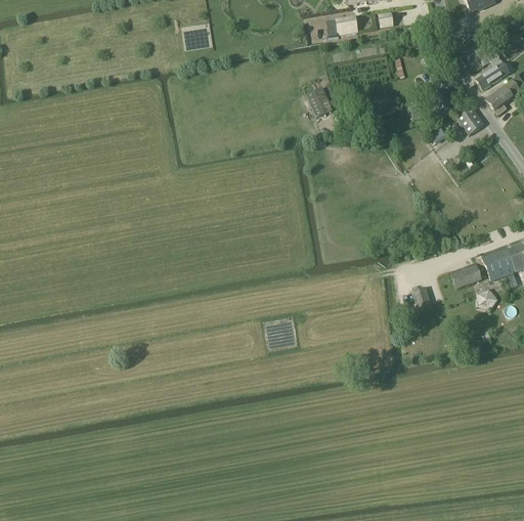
[(465,0),(470,12),(485,5),(486,7),(494,3),(493,0),(465,0)]
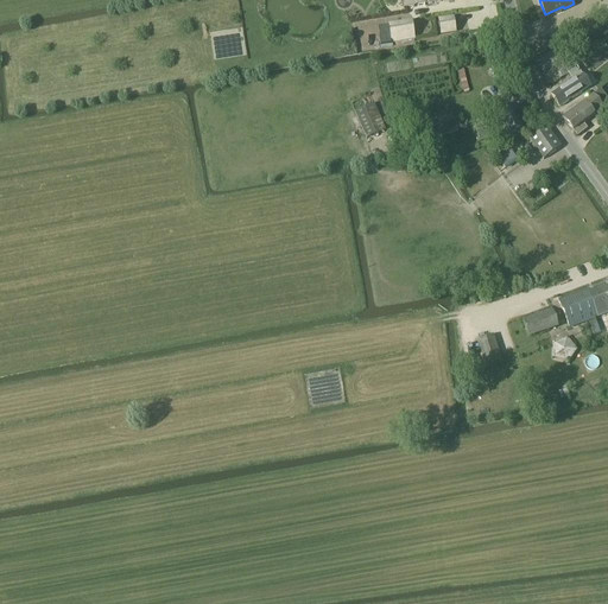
[(438,16),(441,32),(456,31),(454,14),(438,16)]
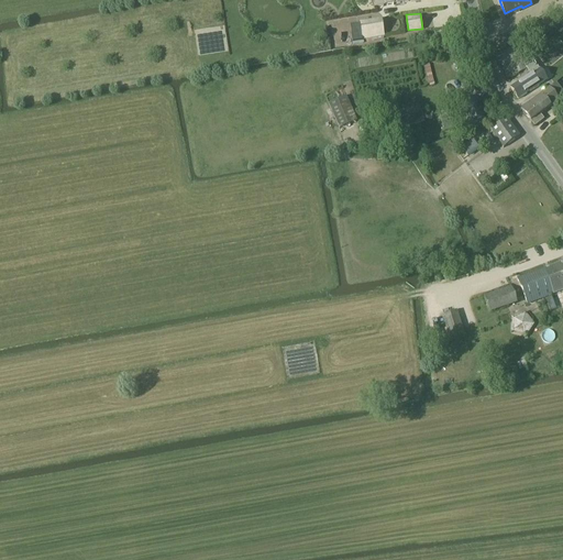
[(531,24),(539,37),(550,31),(542,18),(531,24)]
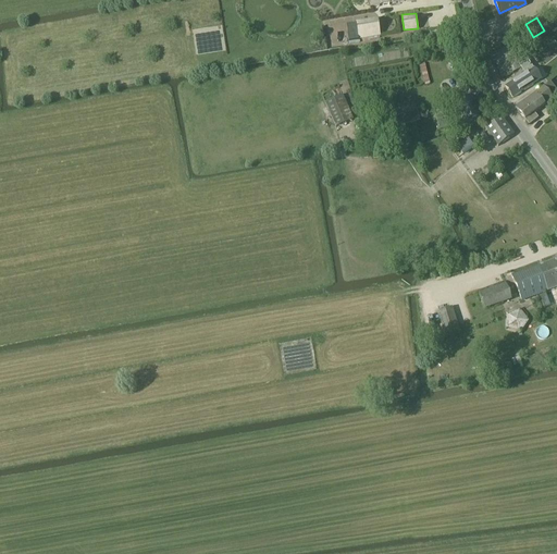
[(359,36),(380,33),(378,19),(357,22),(359,36)]
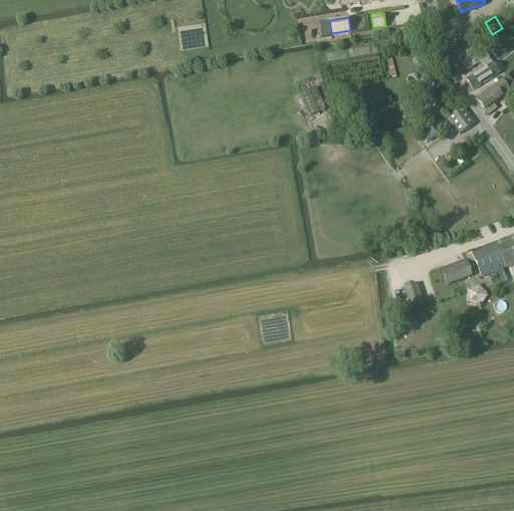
[(481,42),(487,39),(479,23),(473,26),(481,42)]
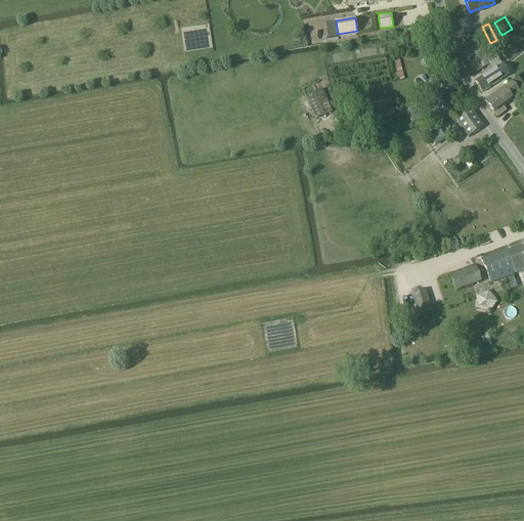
[(479,40),(461,49),(472,71),(486,63),(482,55),(486,53),(479,40)]
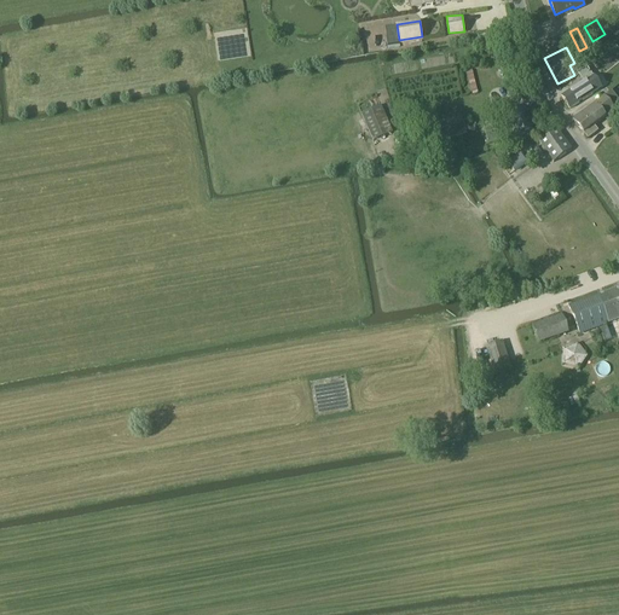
[(505,54),(499,57),(505,76),(510,74),(505,54)]
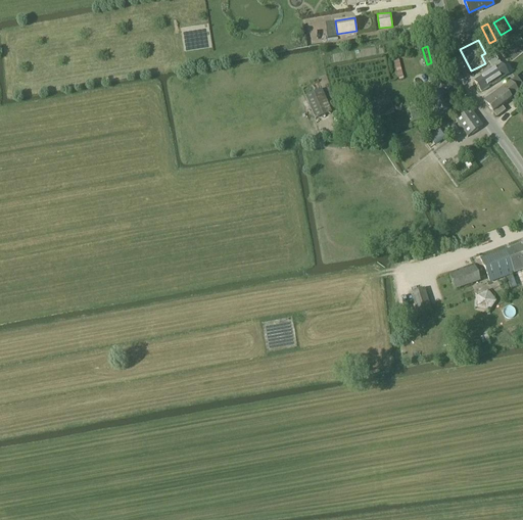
[(475,80),(481,90),(508,73),(492,49),(485,53),(494,66),(492,67),(475,80)]
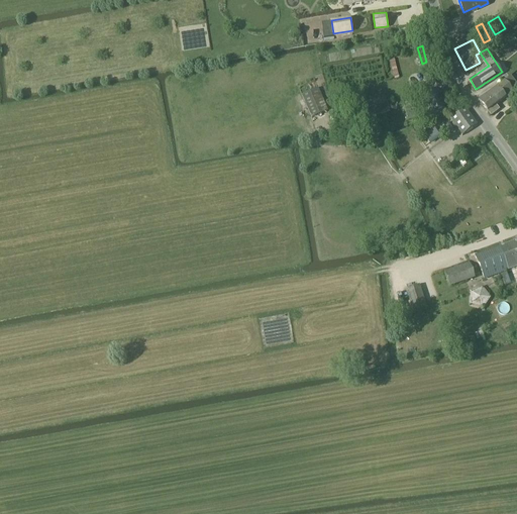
[(504,78),(479,97),(491,113),(500,107),(496,103),(513,89),(504,78)]
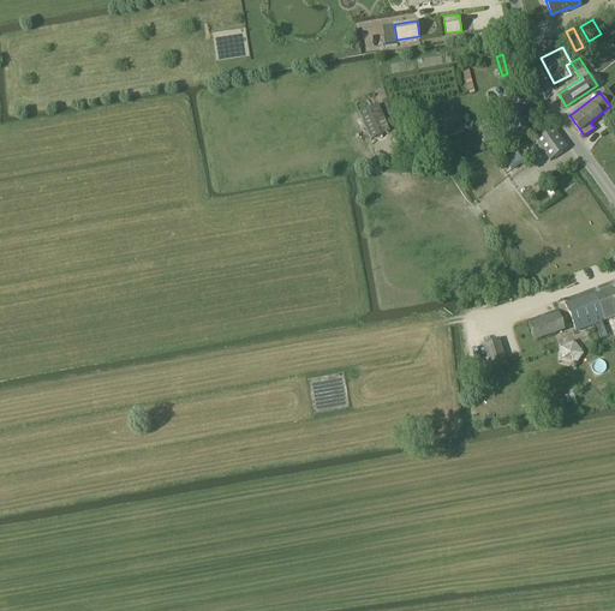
[(370,138),(389,130),(378,102),(359,111),(370,138)]
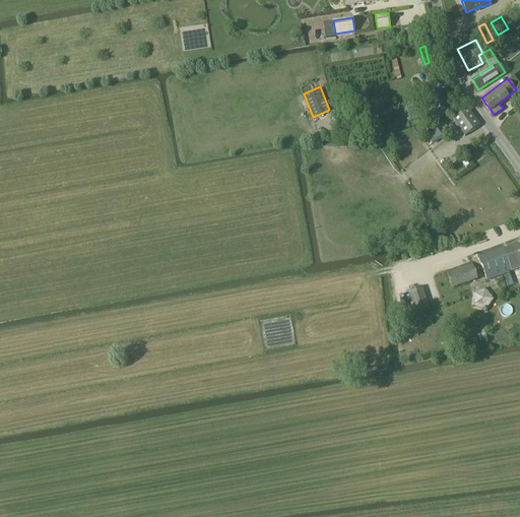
[(427,94),(423,95),(425,103),(429,101),(433,113),(447,109),(442,89),(427,93),(427,94)]
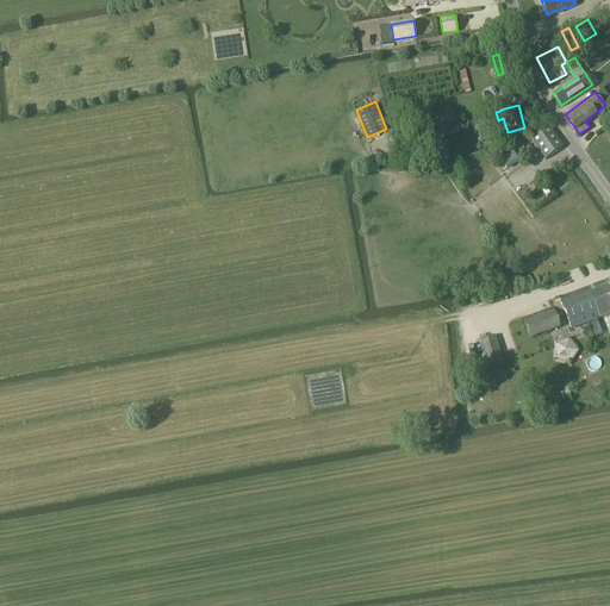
[(412,139),(460,127),(456,113),(409,125),(412,139)]
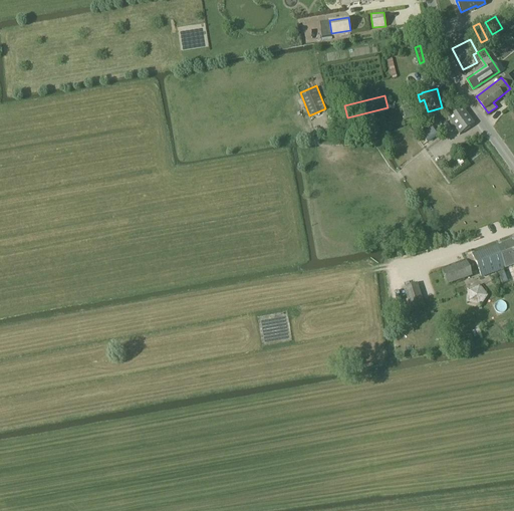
[(460,133),(475,122),(463,105),(448,116),(460,133)]
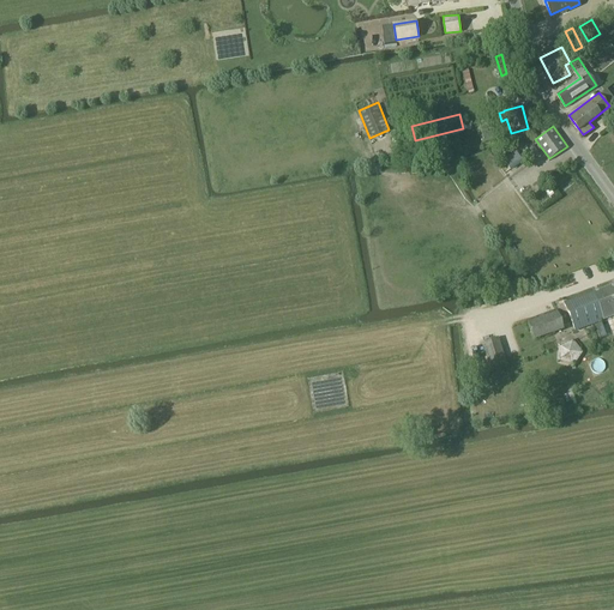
[(493,128),(482,132),(485,140),(497,137),(493,128)]
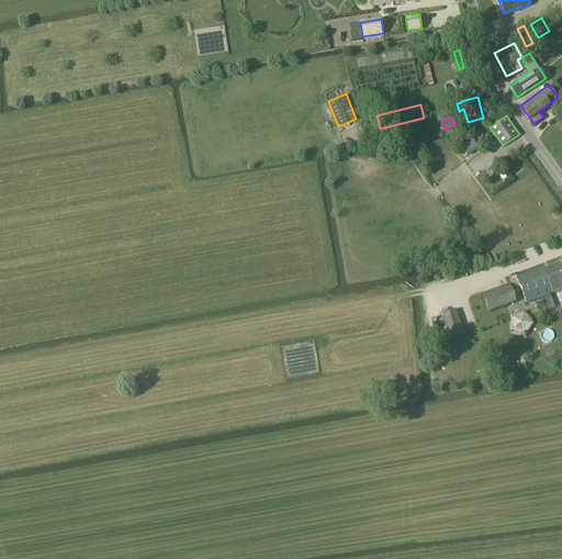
[(471,154),(481,145),(473,137),(464,146),(471,154)]
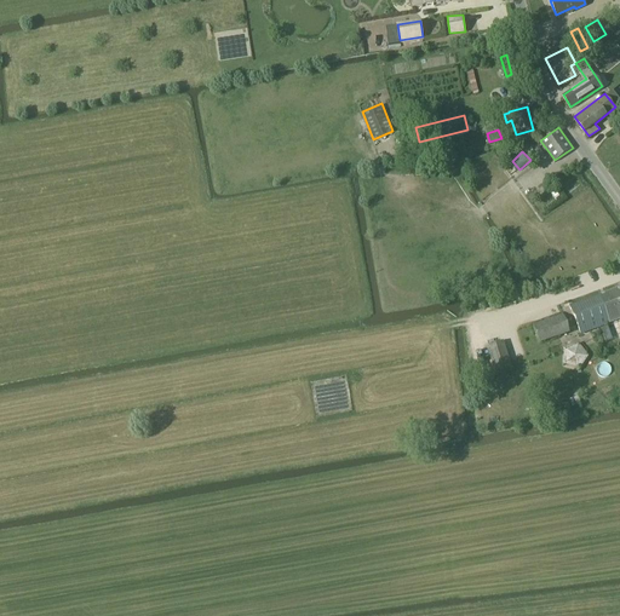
[(619,285),(593,295),(604,322),(619,316),(619,285)]
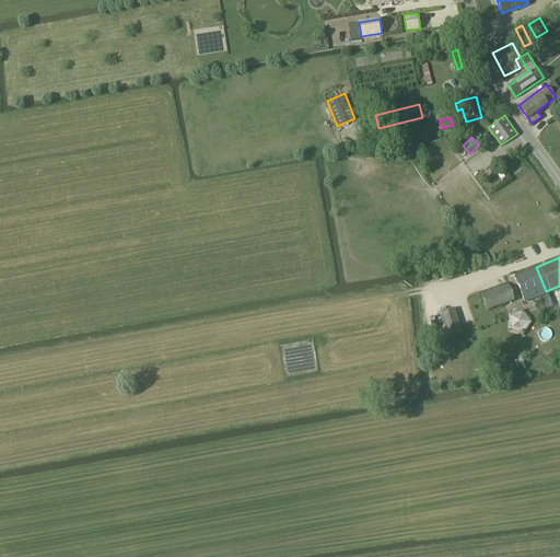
[(525,300),(546,291),(536,267),(517,275),(516,273),(514,273),(525,300)]
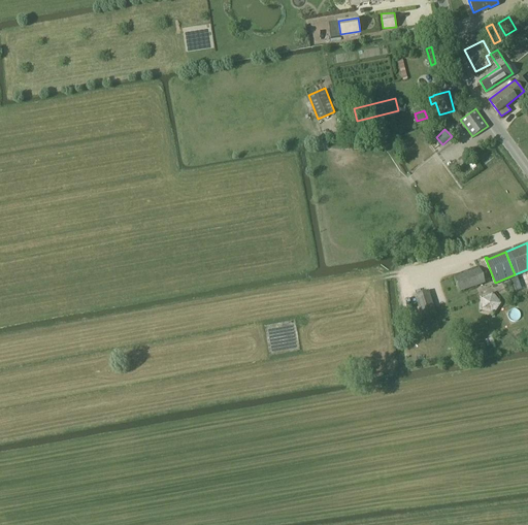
[(479,265),(453,274),(459,291),(485,282),(479,265)]
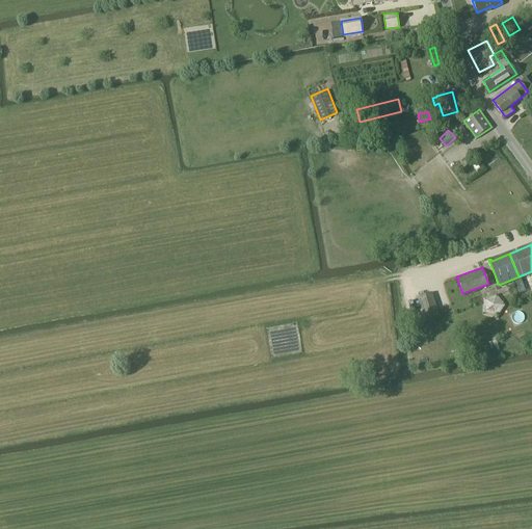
[(426,318),(440,314),(432,291),(419,296),(426,318)]
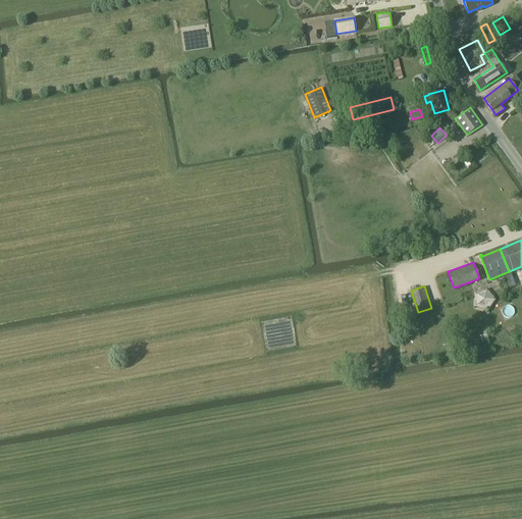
[(475,292),(479,307),(494,303),(490,288),(475,292)]
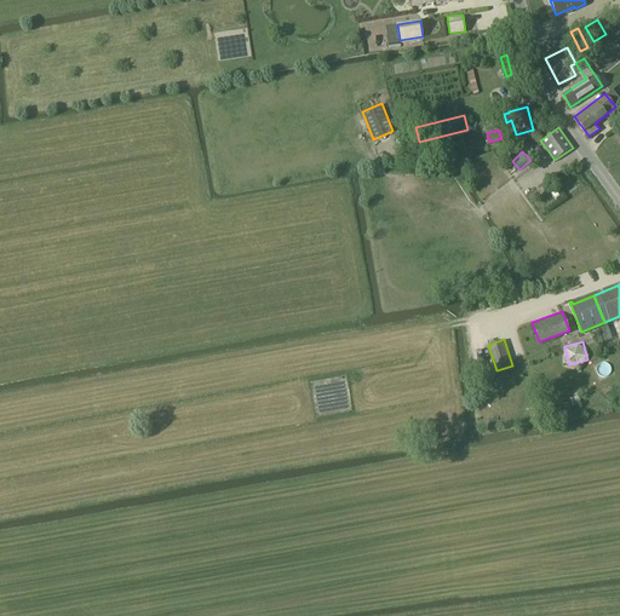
[(537,415),(545,413),(541,406),(534,408),(537,415)]
